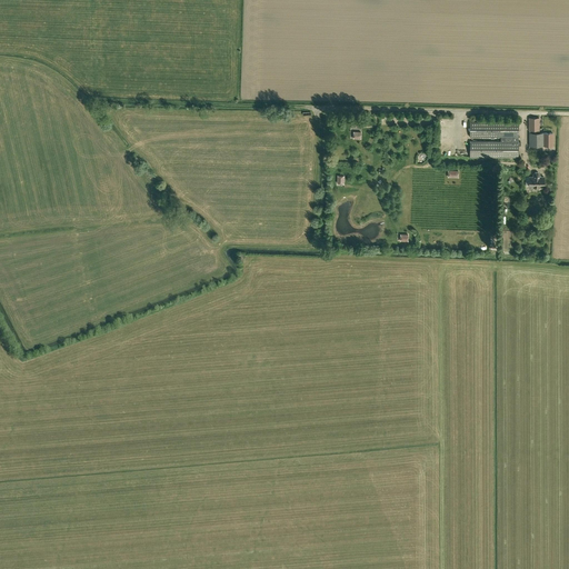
[(529,118),(529,130),(539,131),(539,118),(529,118)]
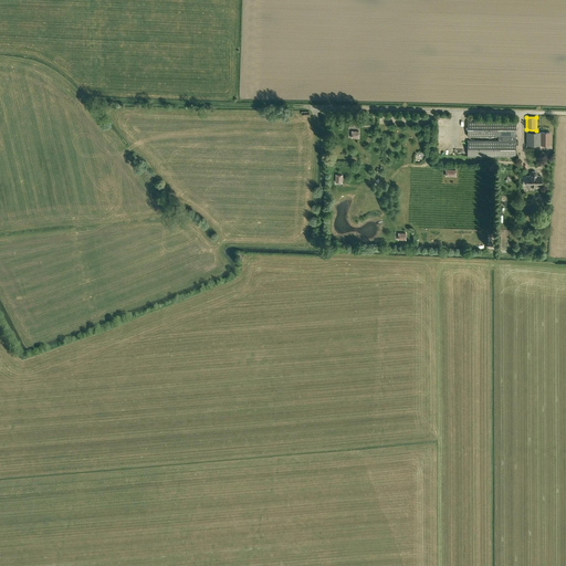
[(443,126),(443,119),(437,119),(438,128),(451,128),(451,126),(443,126)]
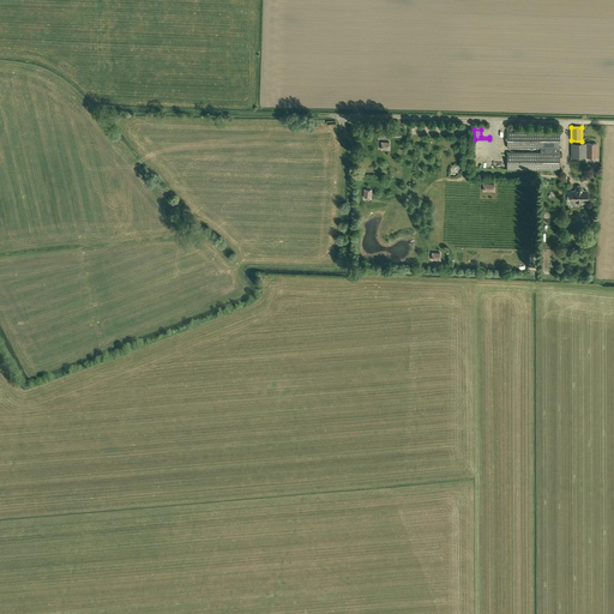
[(507,148),(541,148),(560,148),(560,132),(507,132),(507,148)]
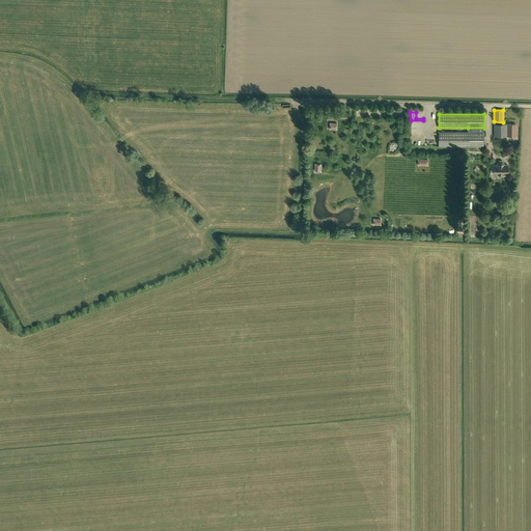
[(503,123),(494,123),(494,136),(516,137),(516,123),(503,123)]
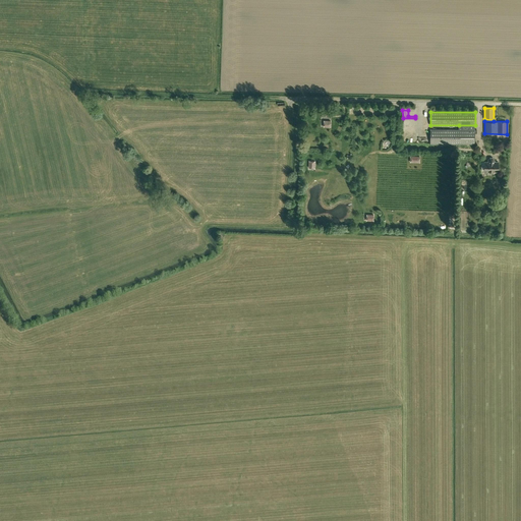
[(475,145),(475,129),(459,129),(430,129),(430,145),(475,145)]
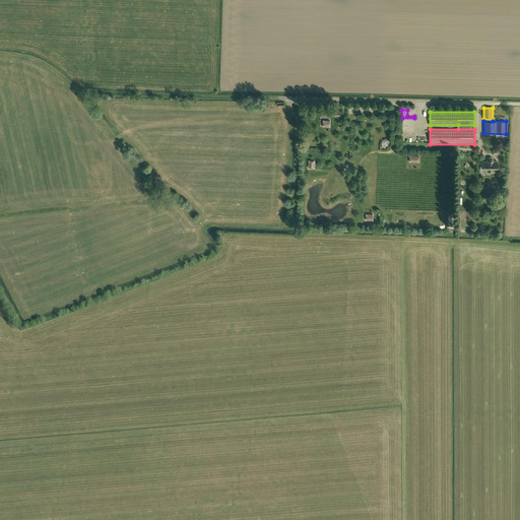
[(494,171),(497,171),(497,161),(494,161),(494,159),(492,157),(490,157),(488,159),(488,161),(483,161),(483,170),(488,170),(488,171),(489,173),(492,173),(494,172),(494,171)]
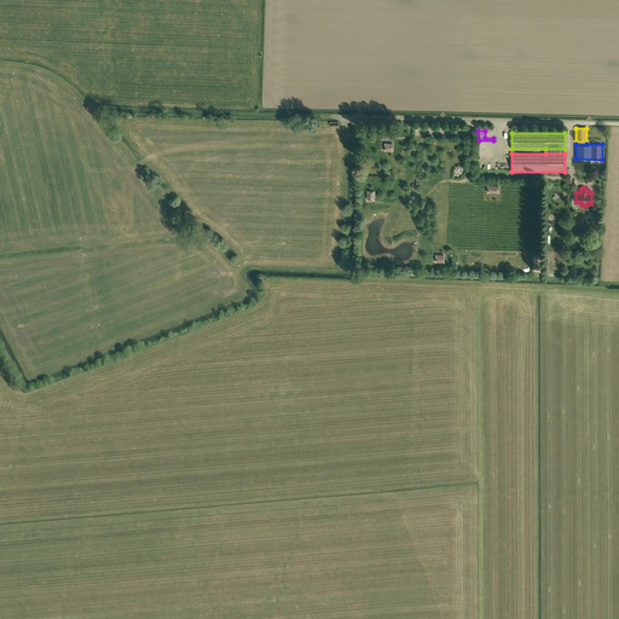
All buildings are outlined.
